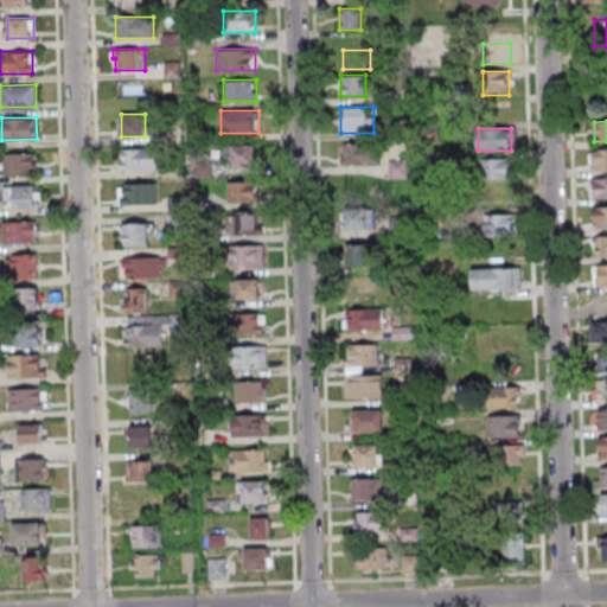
[(379,142),(342,142),(342,165),(379,165),(379,142)]
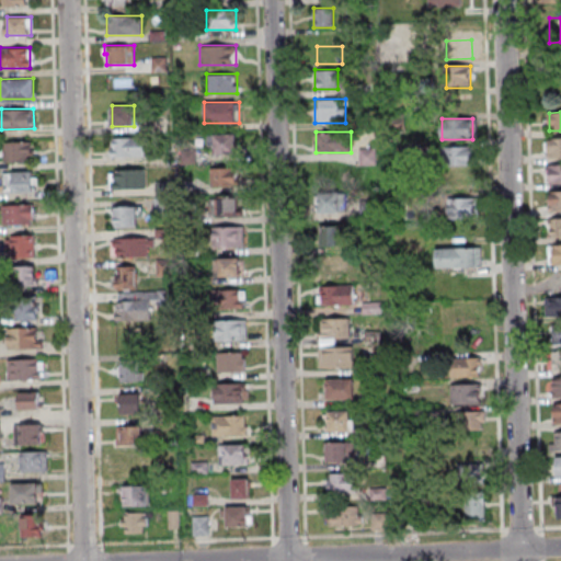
[(237,155),(236,134),(210,134),(210,155),(237,155)]
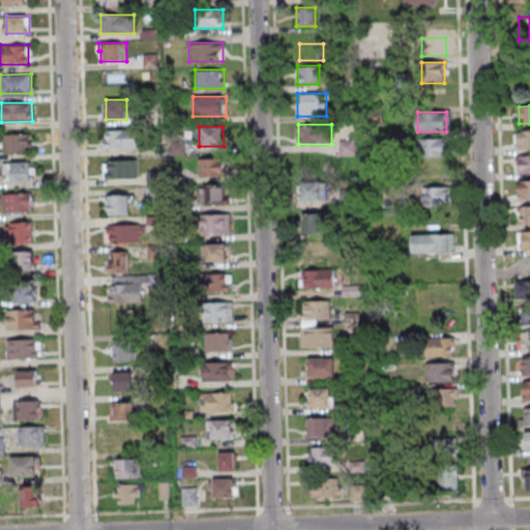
[(105,147),(137,147),(137,129),(105,129),(105,147)]
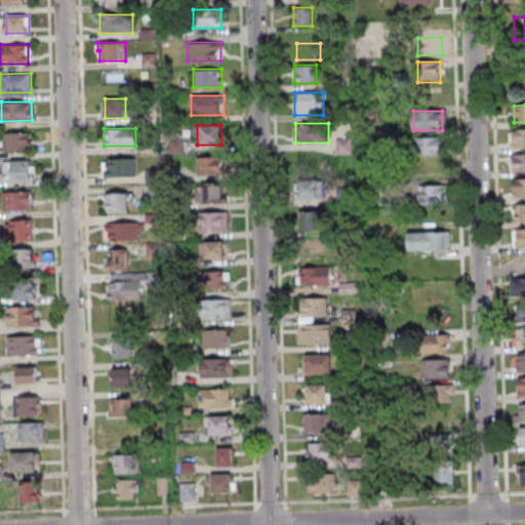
[(514,149),(524,149),(524,129),(514,129),(514,149)]
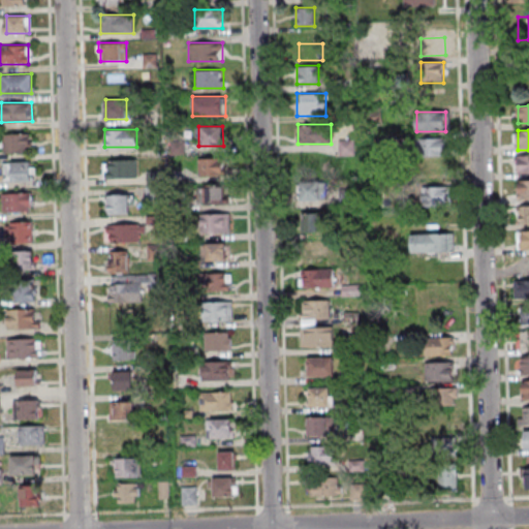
[(3,134),(34,133),(34,152),(3,153),(3,134)]
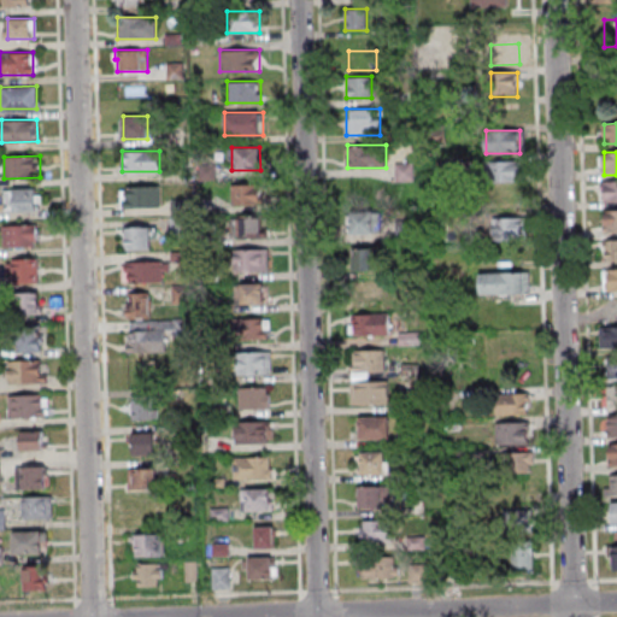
[(521,182),(521,162),(487,162),(487,182),(521,182)]
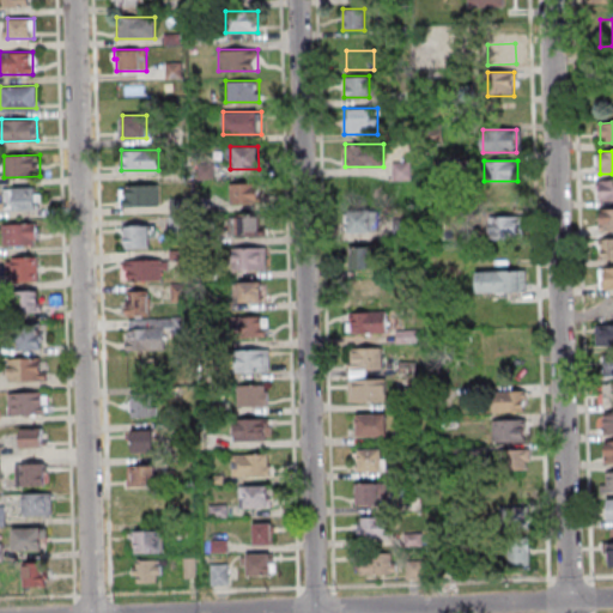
[(612,200),(612,178),(600,180),(600,200),(612,200)]
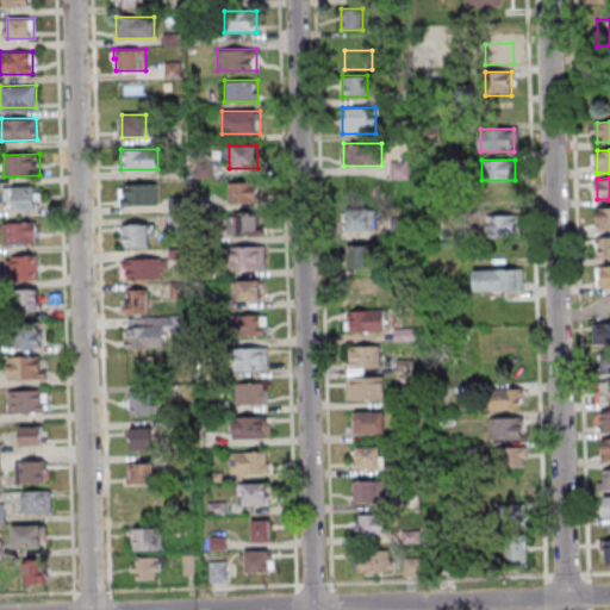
[(260,201),(260,182),(228,182),(228,201),(260,201)]
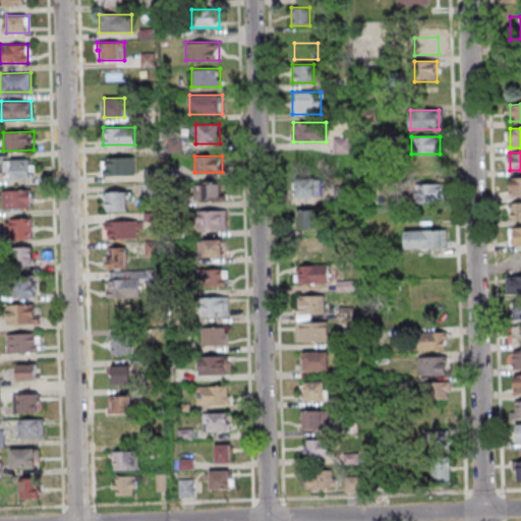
[(102,174),(135,174),(135,157),(102,157),(102,174)]
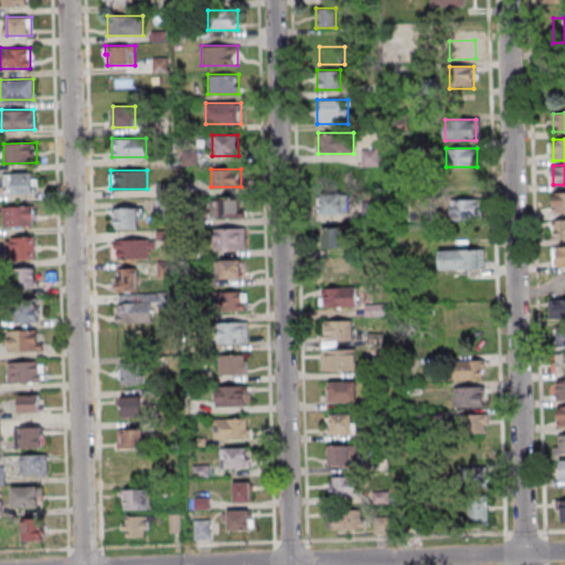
[(3,173),(36,172),(36,193),(4,193),(3,173)]
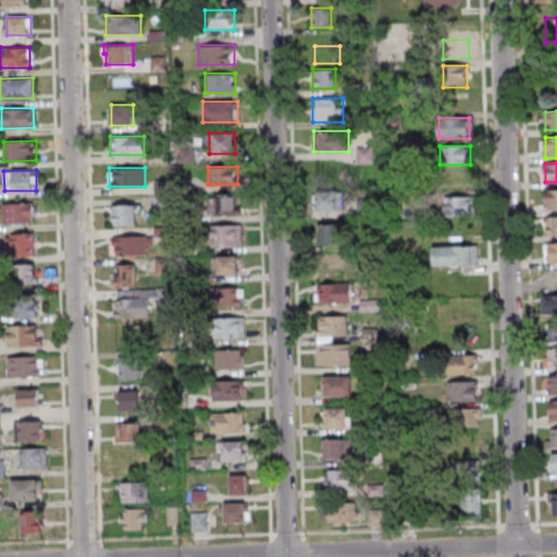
[(338,186),(313,186),(313,212),(338,212),(338,186)]
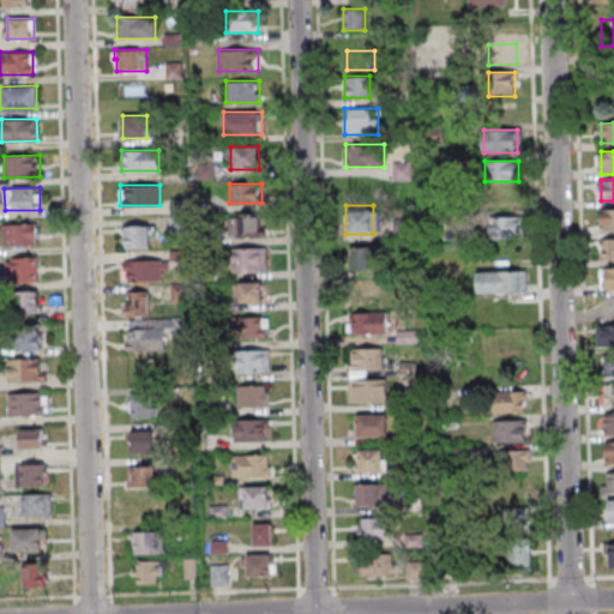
[(613,209),(601,209),(601,230),(613,230),(613,209)]
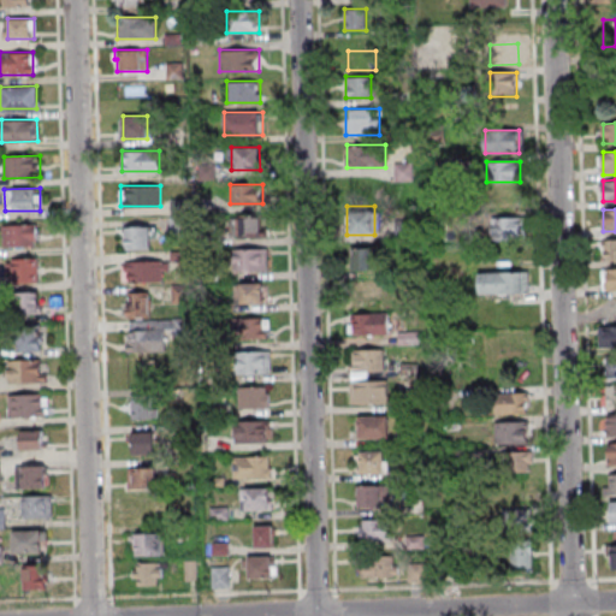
[(236,236),(270,236),(270,215),(236,215),(236,236)]
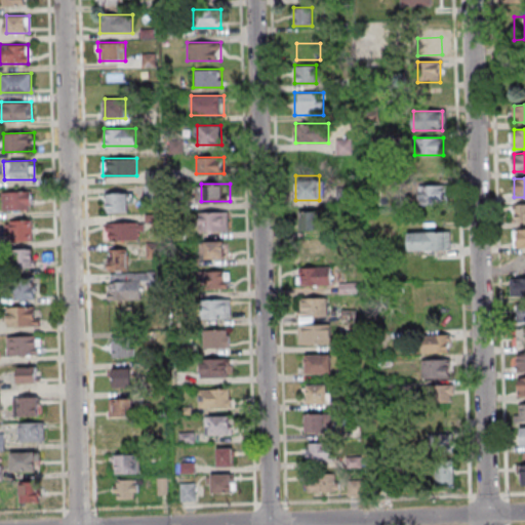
[(448,185),(417,185),(417,204),(448,204),(448,185)]
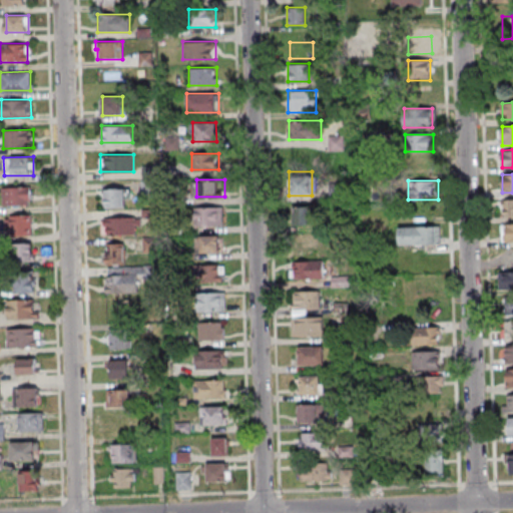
[(2,186),(31,186),(32,204),(2,205),(2,186)]
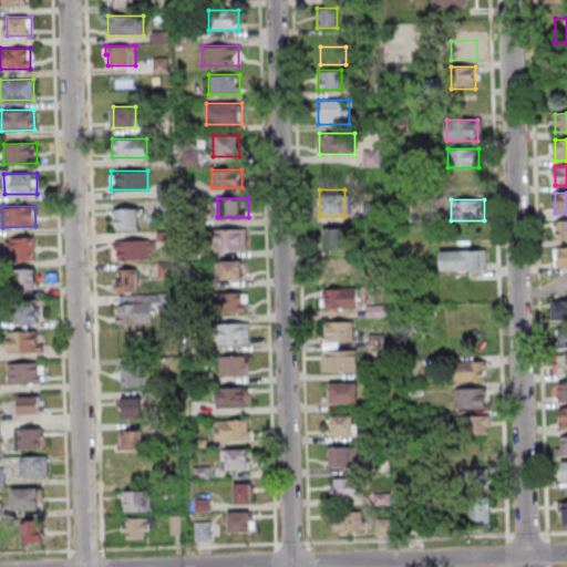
[(144,208),(115,208),(115,229),(144,229),(144,208)]
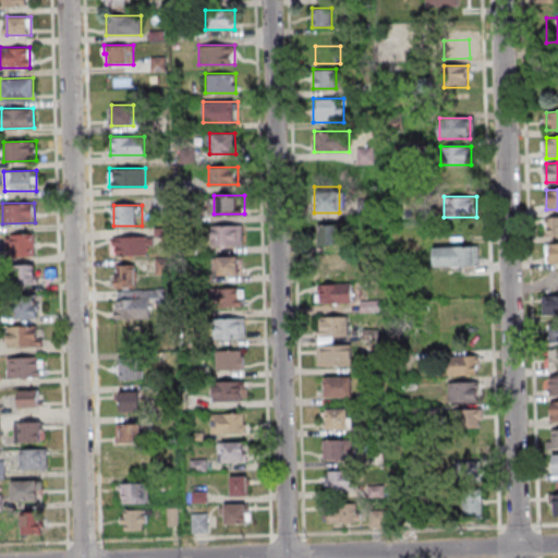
[(557,216),(548,216),(548,235),(557,234),(557,216)]
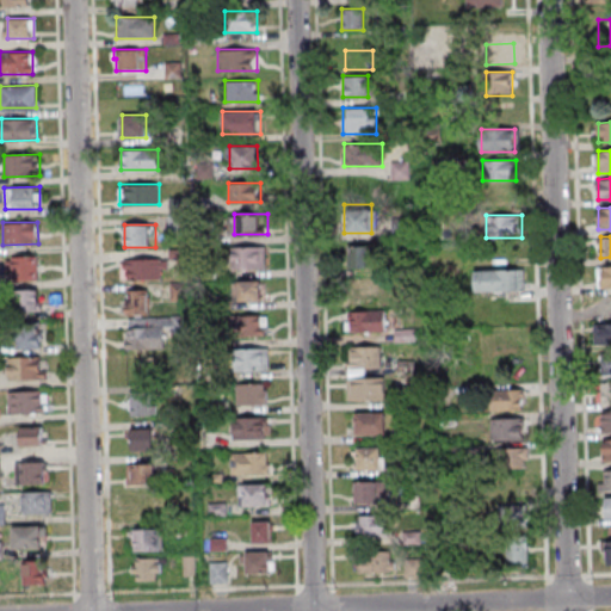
[(265,247),(234,247),(234,269),(265,269),(265,247)]
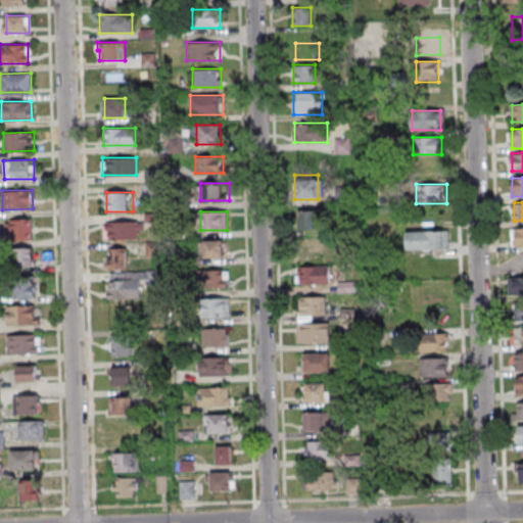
[(299,212),(299,231),(324,231),(324,212),(299,212)]
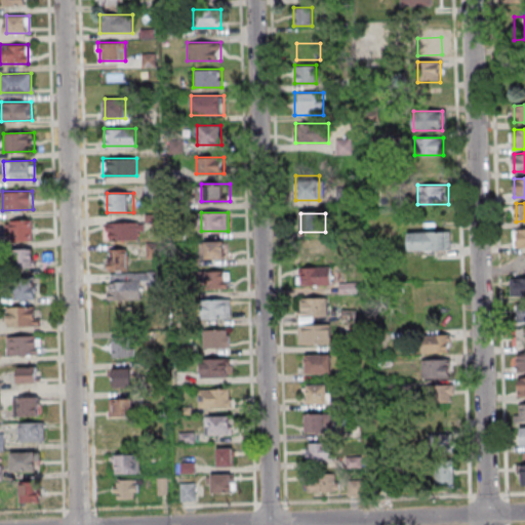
[(10,240),(32,240),(32,220),(10,220),(10,240)]
